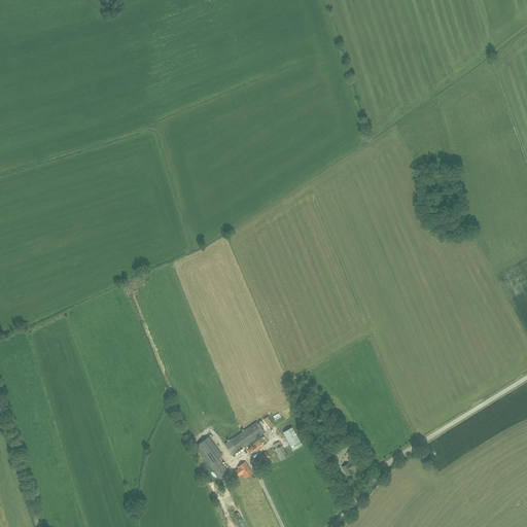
[(270,417),(265,420),(270,428),(275,425),(270,417)]
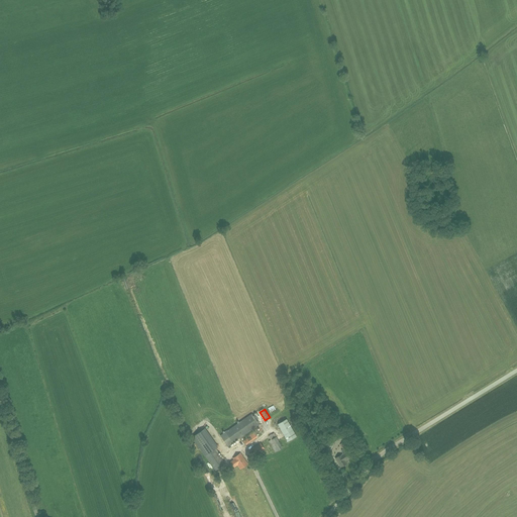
[(252,414),(220,435),(229,448),(231,447),(229,445),(260,425),(252,414)]
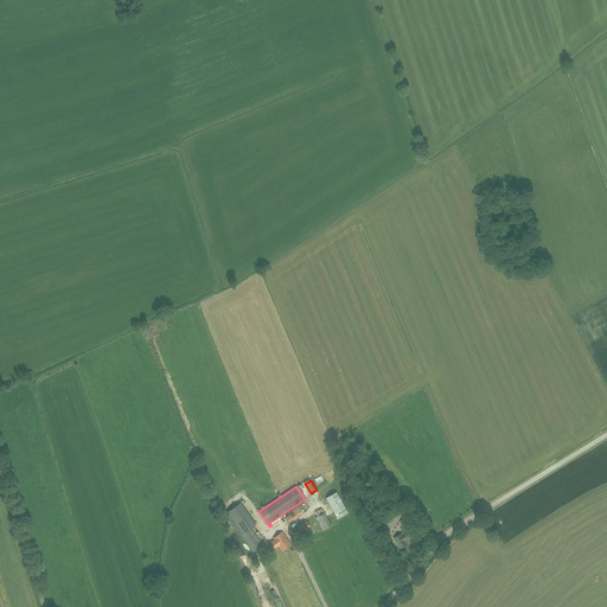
[(349,513),(337,492),(326,498),(338,519),(349,513)]
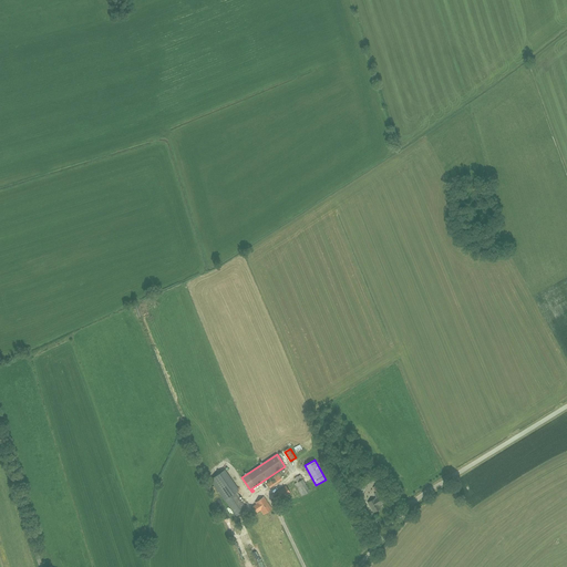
[(236,516),(246,509),(235,493),(239,490),(225,470),(210,480),(236,516)]
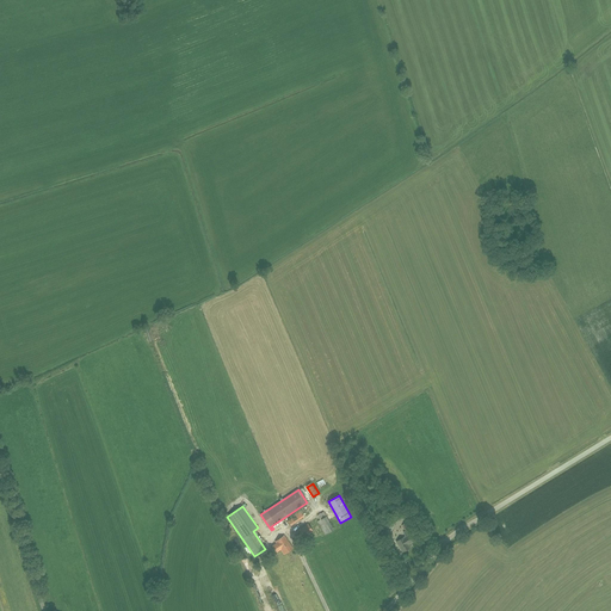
[(291,518),(288,522),(291,526),(304,517),(300,511),(291,517),(291,518)]
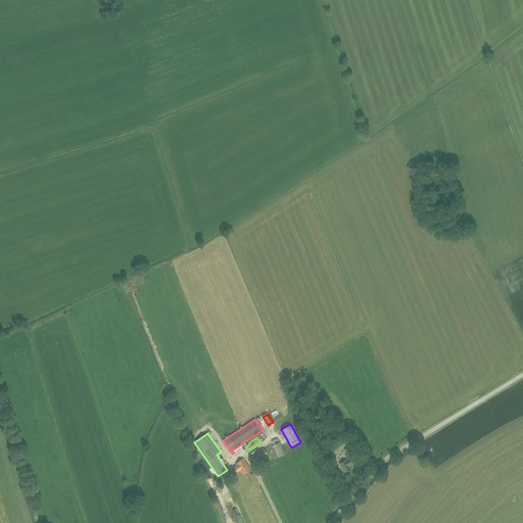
[(272,441),(274,444),(272,446),(278,458),(286,454),(277,438),(272,441)]
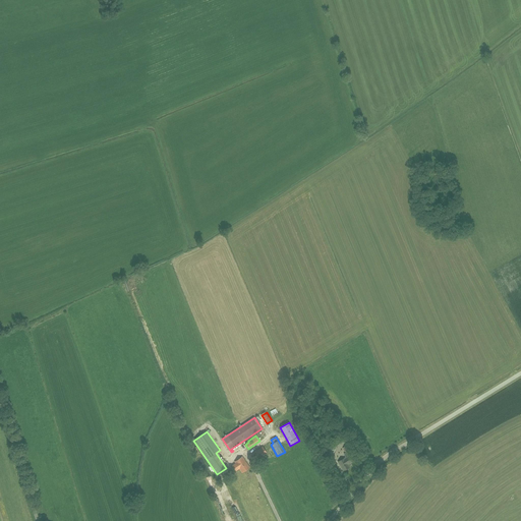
[(327,454),(332,456),(338,446),(333,443),(327,454)]
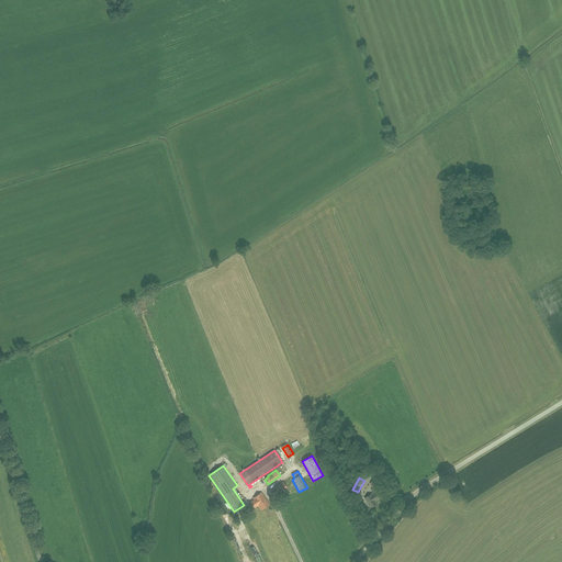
[(381,490),(379,486),(382,484),(379,479),(375,481),(371,483),(373,489),(372,490),(374,493),(366,498),(371,508),(378,504),(377,502),(382,498),(378,491),(381,490)]
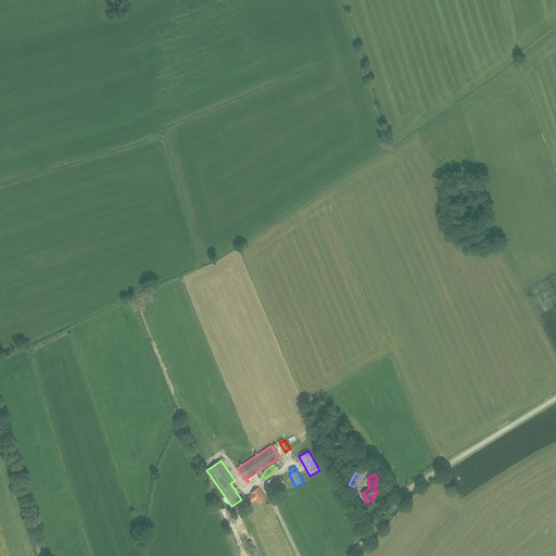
[(277,490),(286,484),(280,477),(272,482),(277,490)]
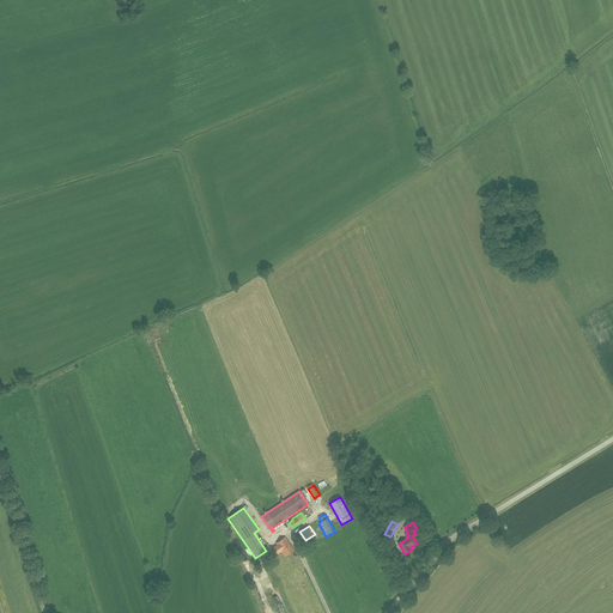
[(285,536),(277,544),(278,545),(274,548),(278,554),(281,552),(285,557),(295,550),(285,536)]
